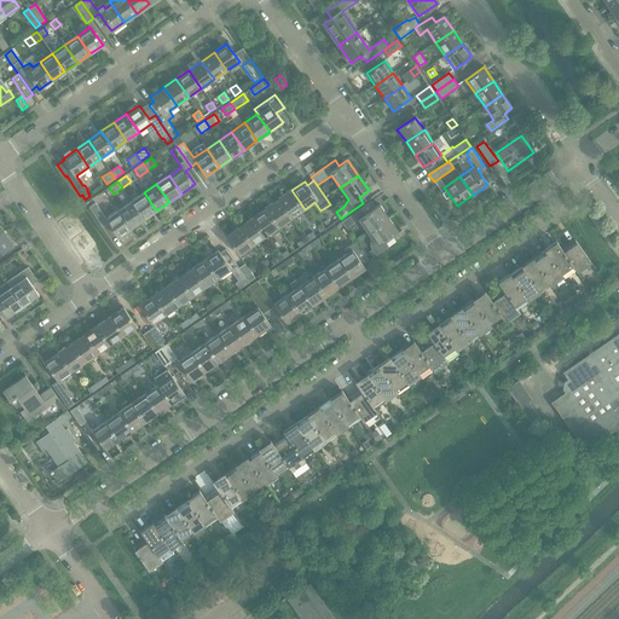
[(291,218),(305,209),(291,190),(278,200),(291,218)]
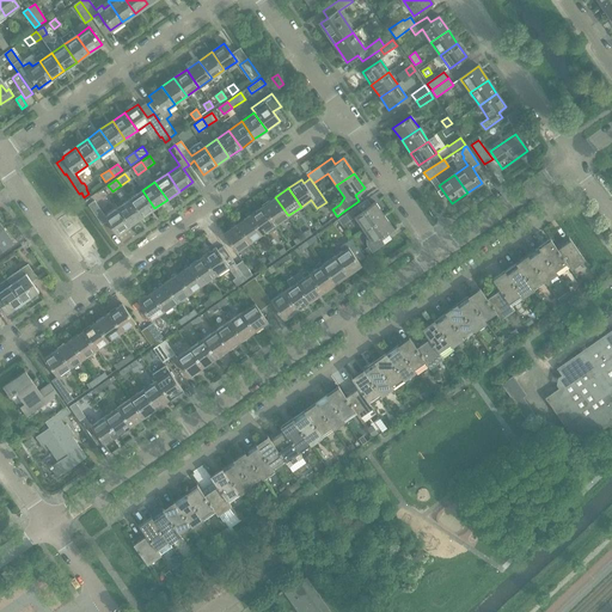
[(142,216),(154,208),(142,190),(129,199),(142,216)]
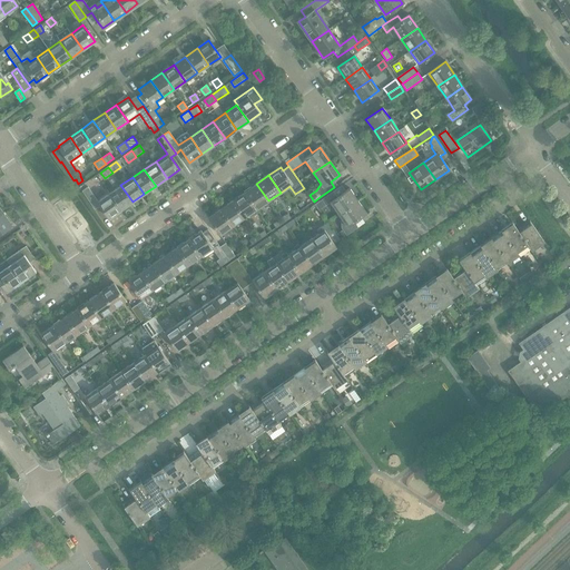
[(271,204),(268,200),(256,184),(244,193),(256,209),(264,204),(266,207),(271,204)]
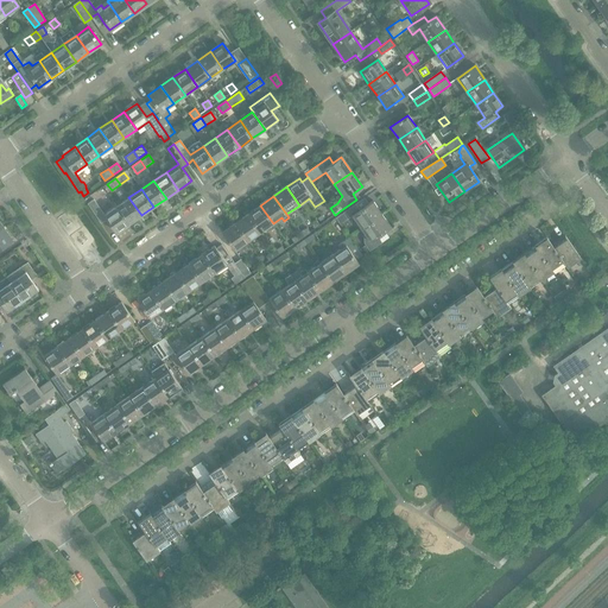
[(128,225),(141,215),(128,197),(116,207),(128,225)]
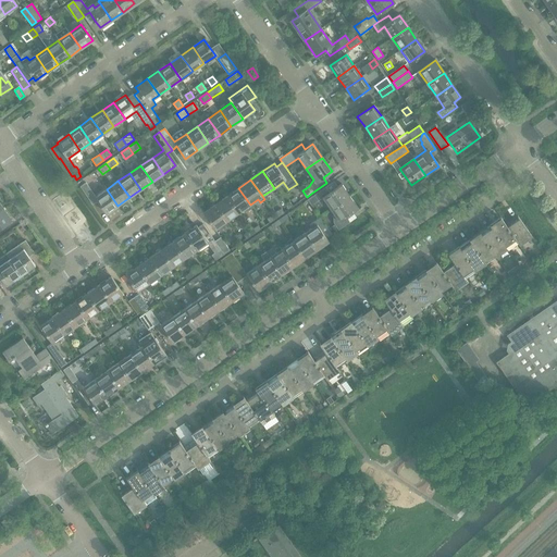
[(342,184),(338,186),(334,181),(308,199),(312,205),(322,197),(331,210),(350,196),(342,184)]
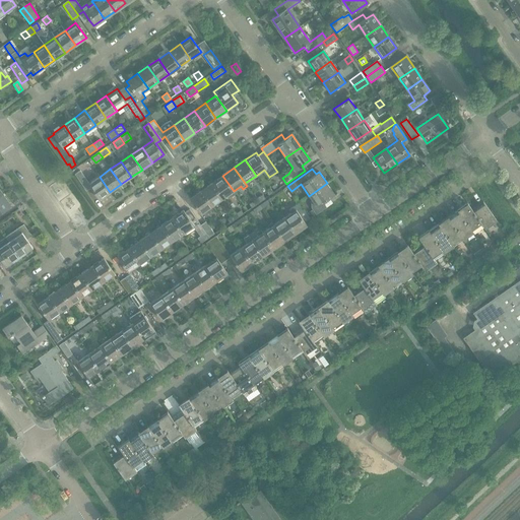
[(110,192),(100,177),(89,184),(80,171),(74,175),(86,191),(91,188),(100,199),(110,192)]
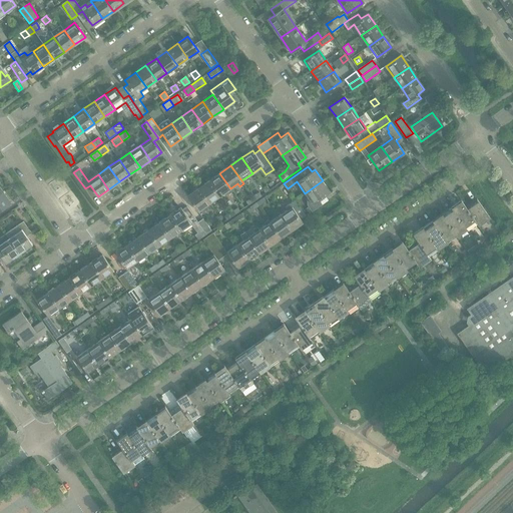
[(232,191),(230,188),(219,173),(208,180),(219,196),(226,191),(228,193),(232,191)]
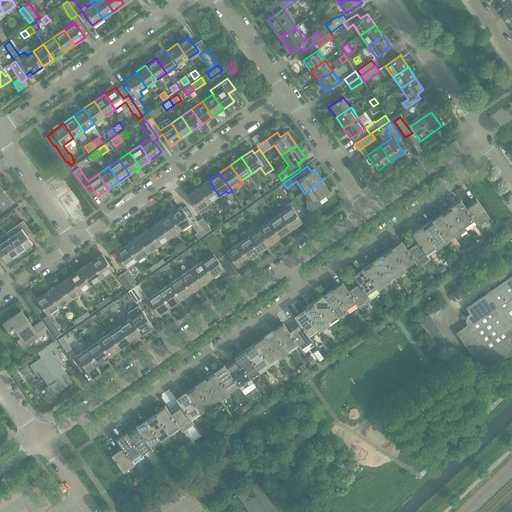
[(209,203),(219,196),(208,180),(198,188),(209,203)]
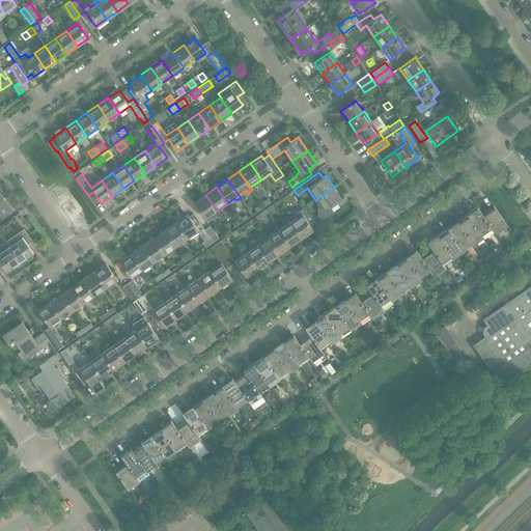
[(340,206),(336,202),(341,198),(334,187),(315,200),(319,205),(318,205),(318,212),(319,214),(316,216),(320,221),(323,219),(340,206)]
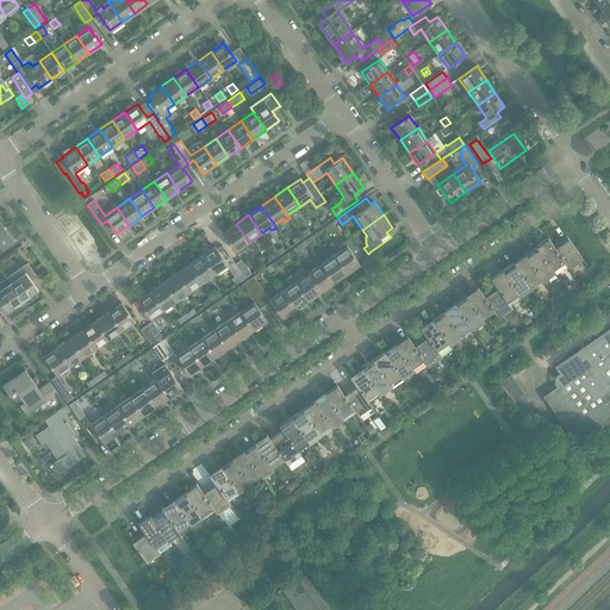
[(235,251),(249,242),(236,224),(222,232),(235,251)]
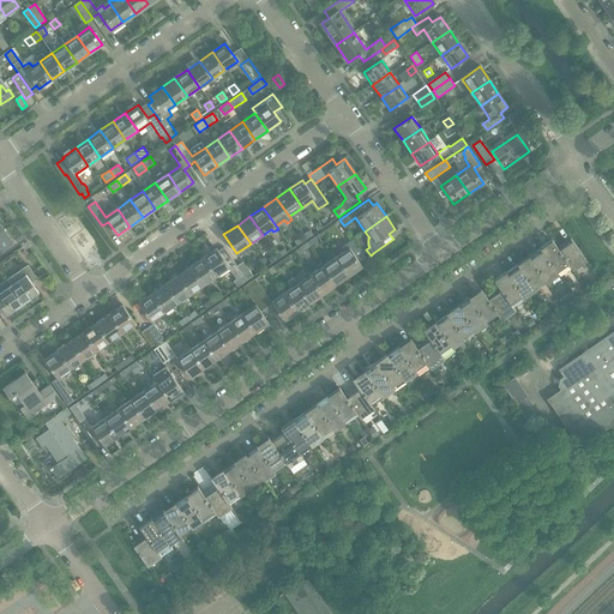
[(4,228),(0,230),(0,251),(13,242),(4,228)]
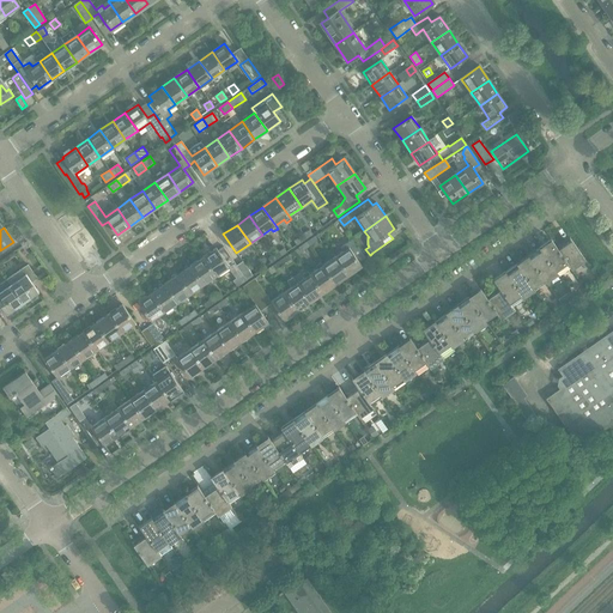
[(302,235),(305,240),(314,234),(310,229),(302,235)]
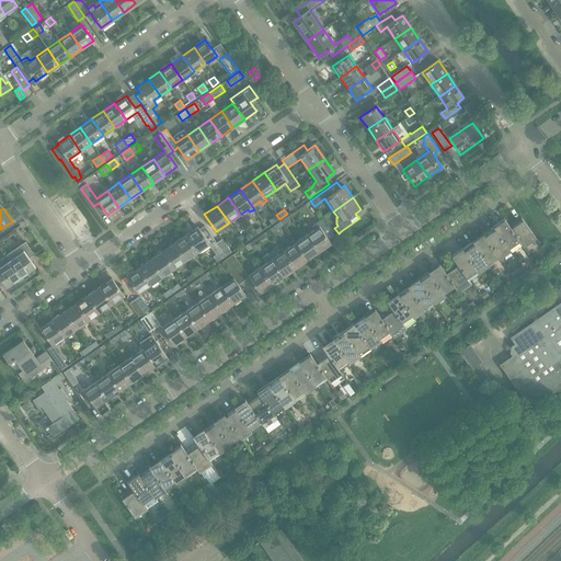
[(272,224),(279,219),(276,215),(270,219),(272,224)]
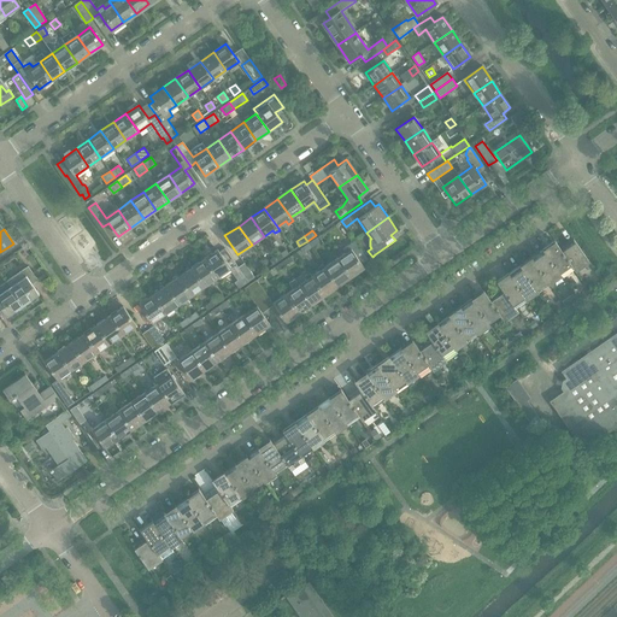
[(309,244),(311,247),(319,242),(317,238),(309,244)]
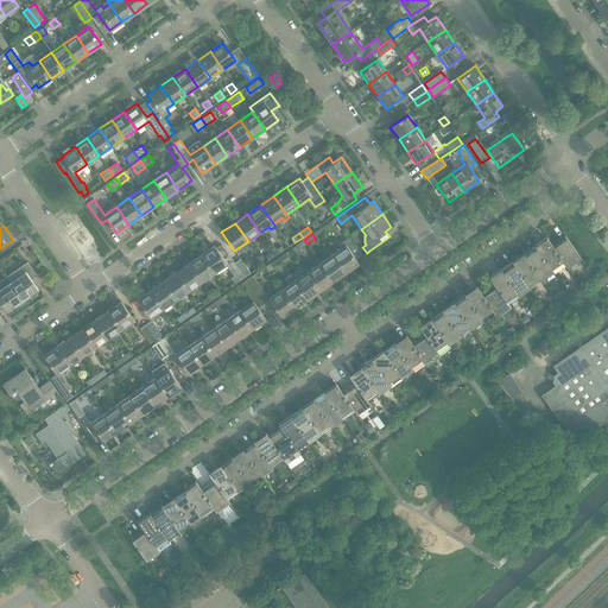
[(356,259),(362,255),(349,238),(339,245),(341,248),(333,254),(346,273),(359,264),(356,259)]
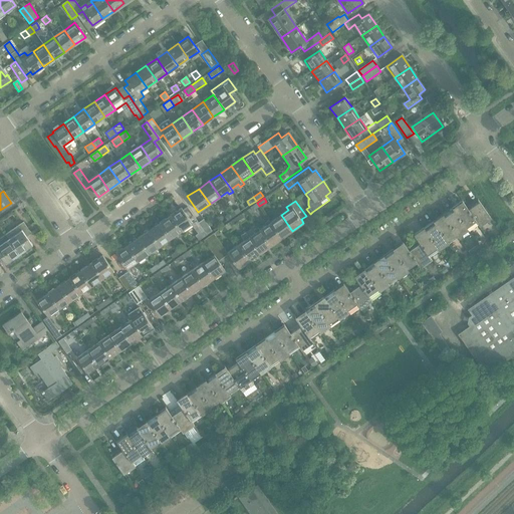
[(464,203),(476,220),(480,226),(492,218),(480,202),(469,209),(464,203)]
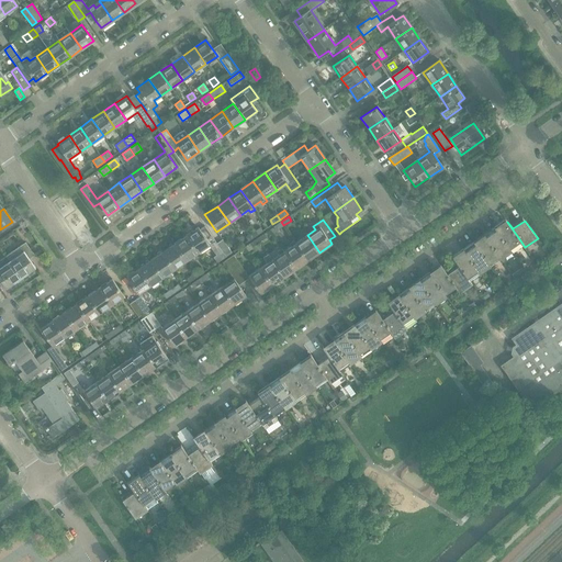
[(277,231),(283,225),(281,222),(273,226),(277,231)]
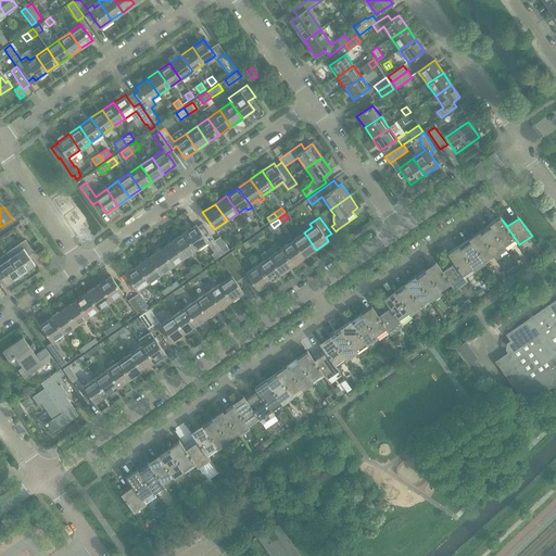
[(504,245),(515,238),(502,219),(491,227),(504,245)]
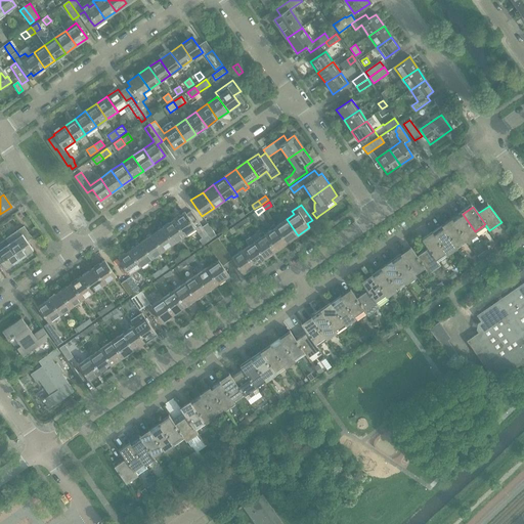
[(197,230),(203,226),(191,210),(186,214),(184,212),(174,219),(185,235),(195,228),(197,230)]
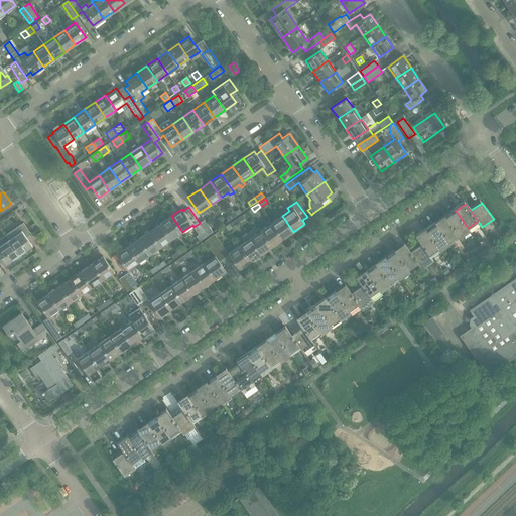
[(232,213),(235,217),(242,212),(239,208),(232,213)]
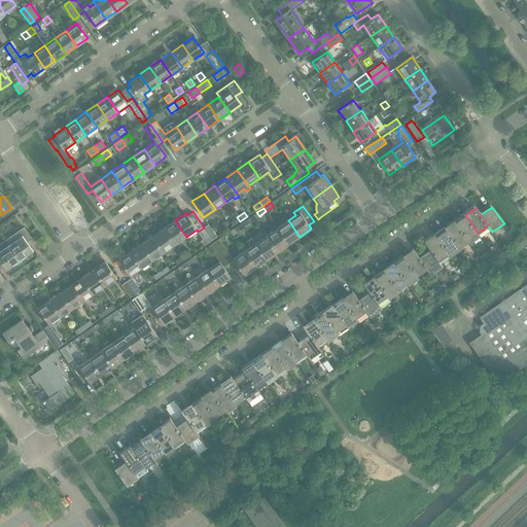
[(468,240),(478,233),(465,215),(456,221),(468,240)]
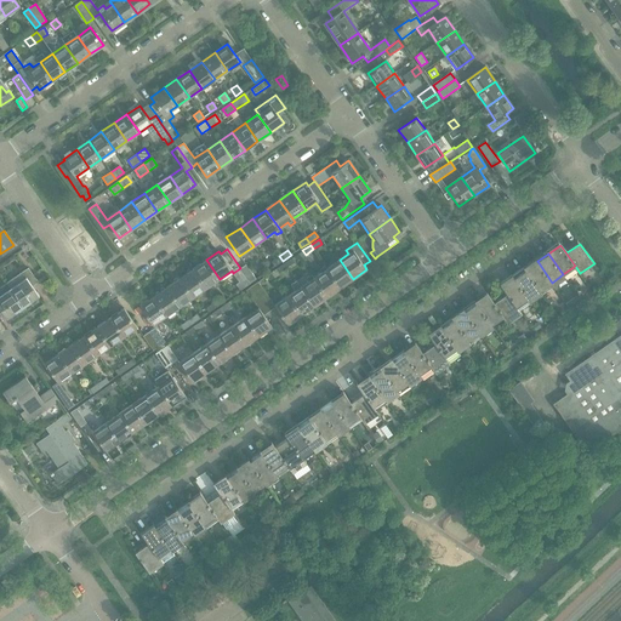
[(284,263),(288,267),(296,262),(292,257),(284,263)]
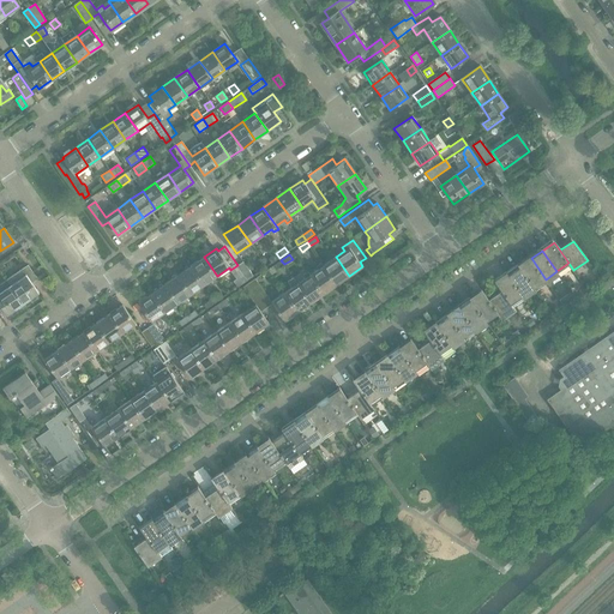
[(204,286),(217,276),(204,257),(191,266),(204,286)]
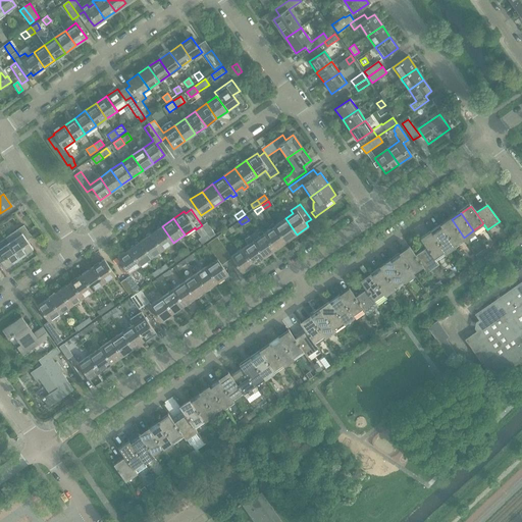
[(286,242),(297,235),(285,218),(275,226),(286,242)]
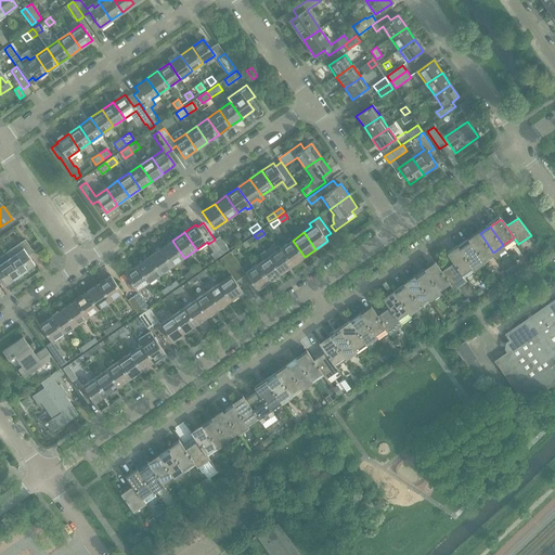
[(483,259),(493,253),(480,233),(469,241),(483,259)]
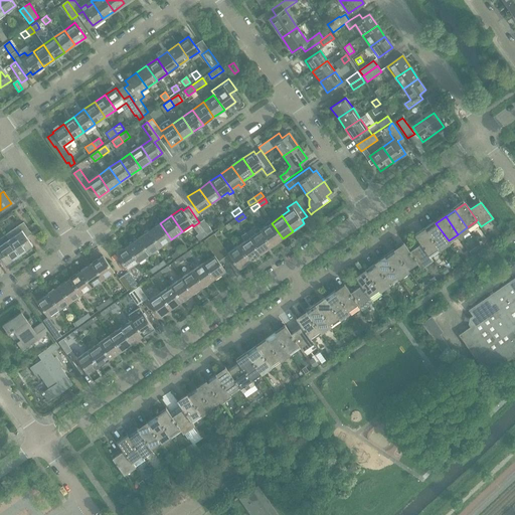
[(231,226),(238,221),(235,218),(229,222),(231,226)]
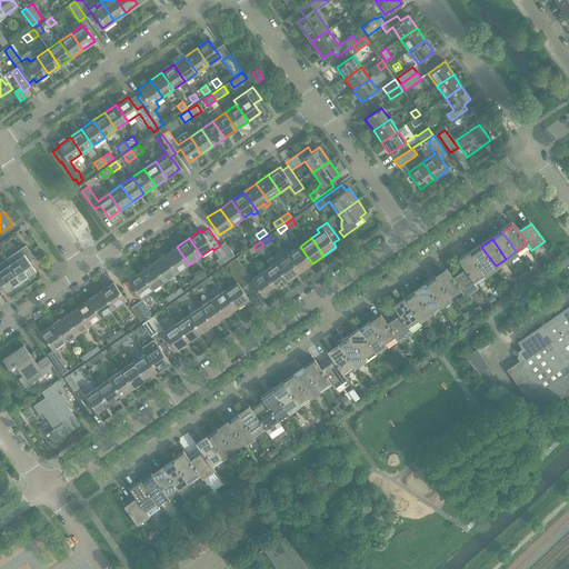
[(220,246),(229,259),(235,256),(226,242),(220,246)]
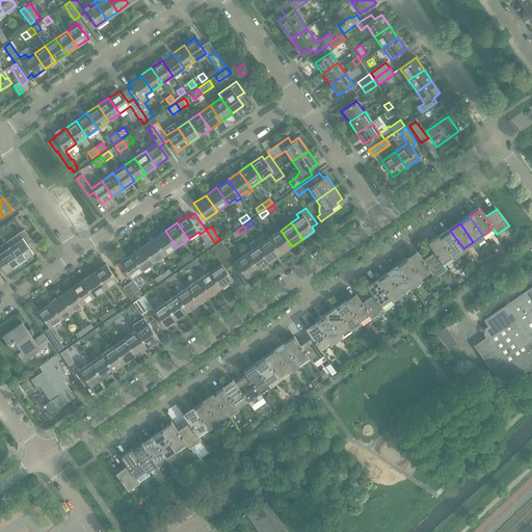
[(269,238),(281,255),(292,246),(281,231),(278,228),(273,232),(275,234),(269,238)]
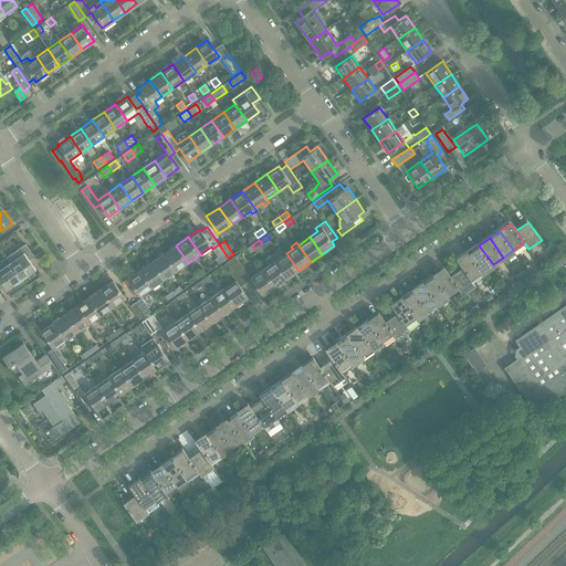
[(6,258),(21,280),(35,270),(29,261),(34,257),(25,244),(6,258)]
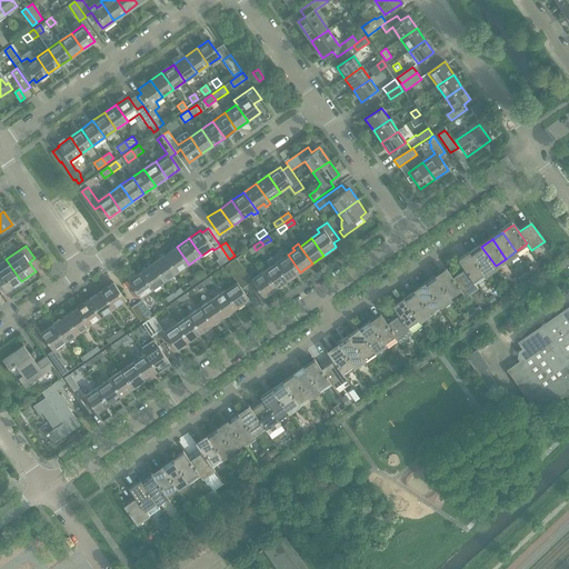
[(223,263),(229,259),(220,246),(213,250),(223,263)]
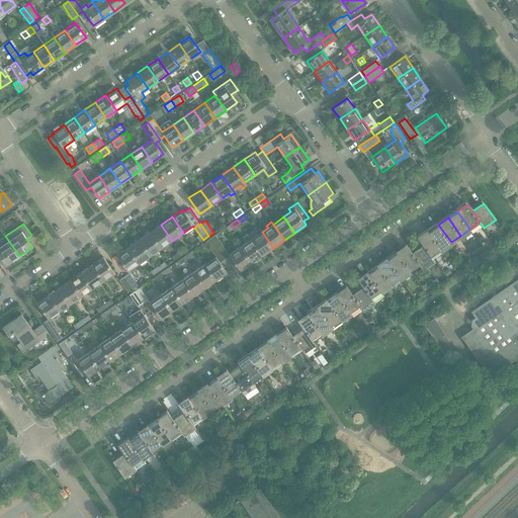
[(161,248),(172,241),(161,225),(150,233),(161,248)]
